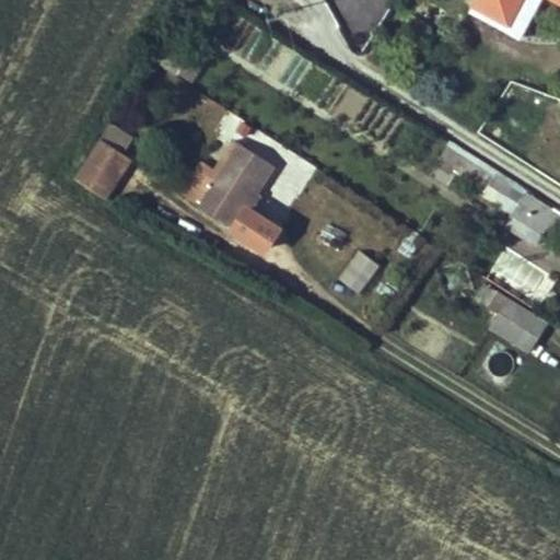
[(559,0),(477,0),(476,3),(506,20),(505,22),(504,23),(504,24),(504,25),(504,26),(504,27),(505,27),(505,28),(506,30),(508,31),(509,32),(520,37),(539,0),(559,0)]
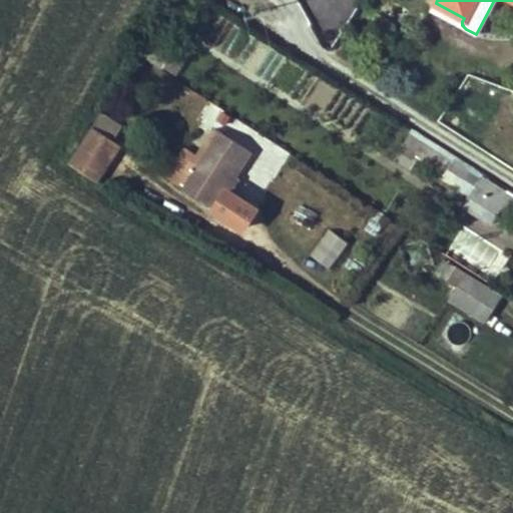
[(113,141),(122,127),(101,113),(92,127),(113,141)]
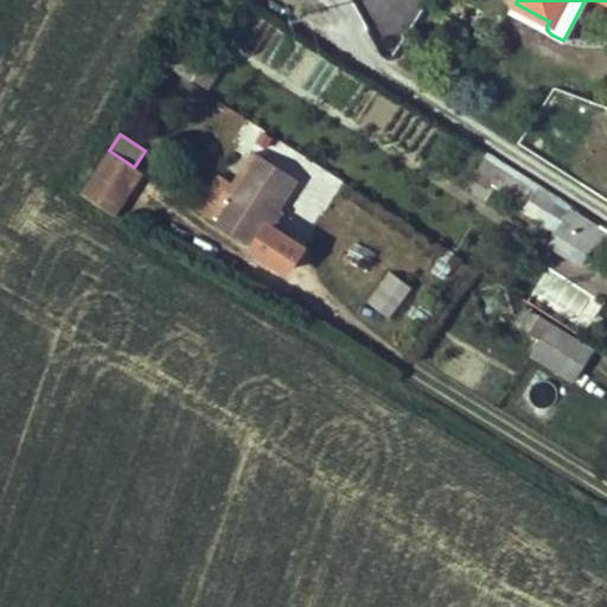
[(114,213),(141,172),(134,167),(109,151),(89,181),(82,193),(114,213)]
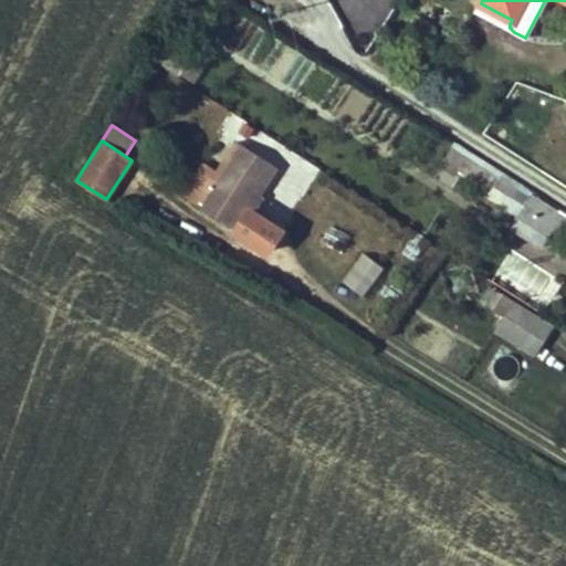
[(247,215),(260,195),(278,167),(238,142),(218,173),(197,203),(243,233),(252,218),(247,215)]
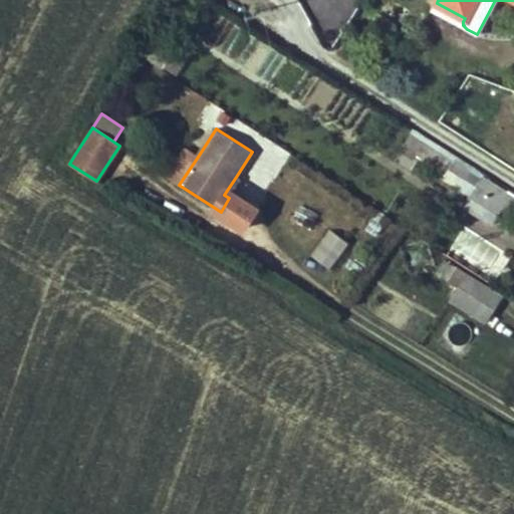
[(468,168),(411,133),(403,146),(418,155),(416,158),(445,176),(444,179),(456,186),(468,168)]
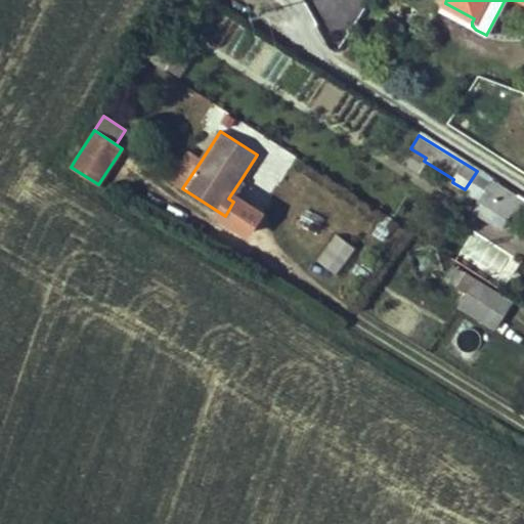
[(273,144),(264,163),(269,165),(259,186),(275,193),(294,154),(273,144)]
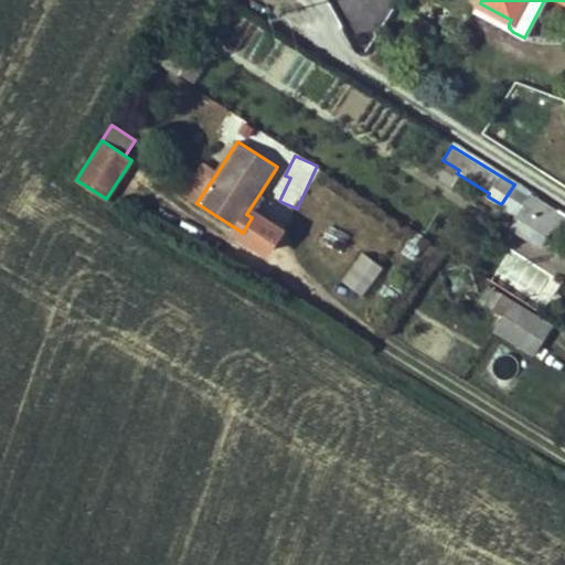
[(196,203),(217,172),(203,162),(183,194),(196,203)]
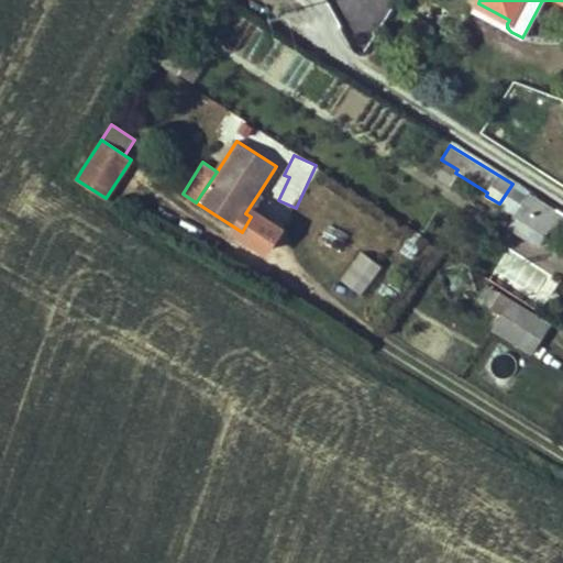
[(251,217),(264,196),(258,194),(245,213),(251,217)]
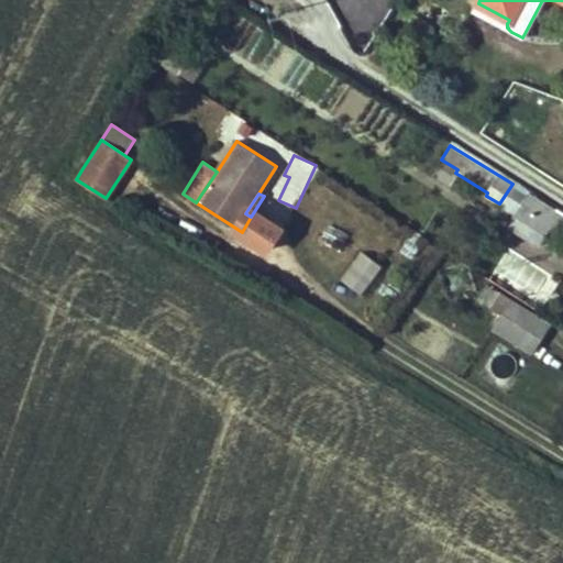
[(561,236),(562,233),(562,216),(528,194),(508,227),(538,246),(550,228),(556,232),(555,233),(561,236)]
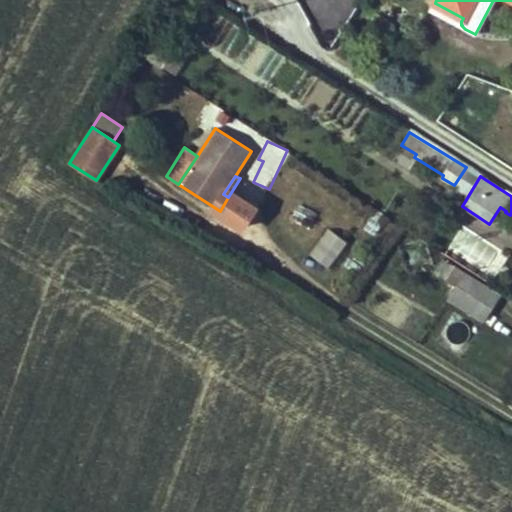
[(228,197),(220,211),(241,225),(252,207),(231,193),(228,197)]
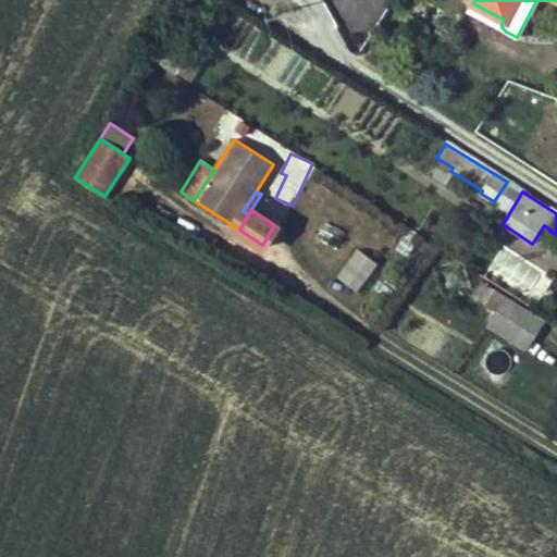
[(355,295),(378,263),(359,250),(336,282),(355,295)]
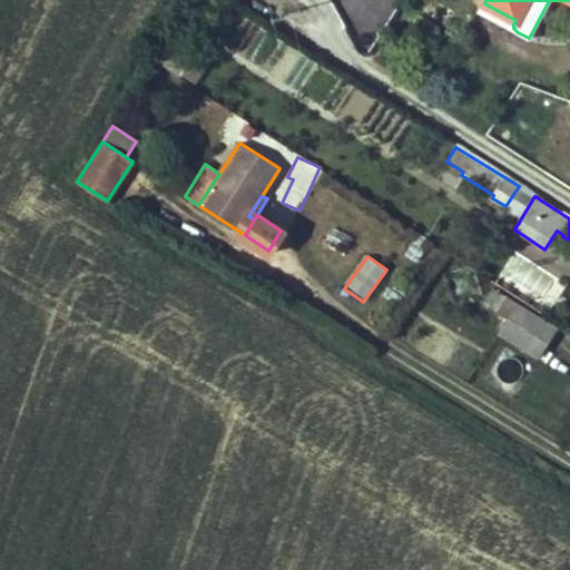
[(510,318),(519,304),(510,298),(501,313),(510,318)]
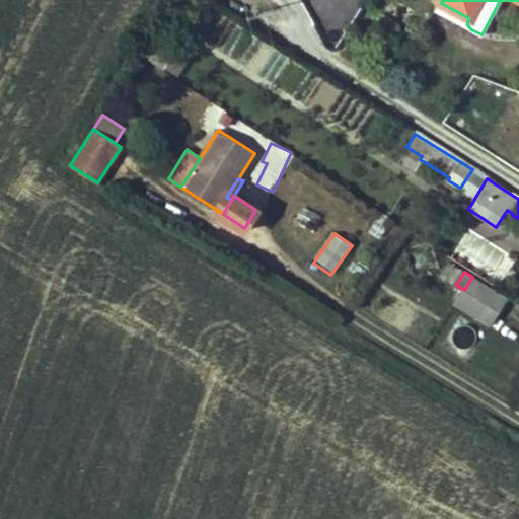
[(491,324),(507,298),(472,277),(464,290),(455,303),(491,324)]
